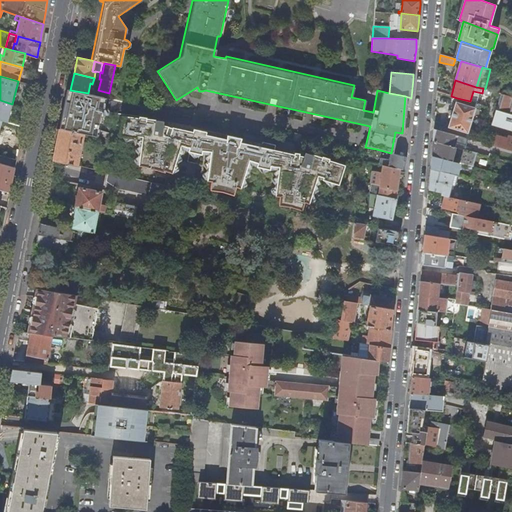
[(82,132),(95,135),(98,123),(100,120),(100,113),(103,96),(88,93),(70,90),(66,89),(58,128),(82,132)]
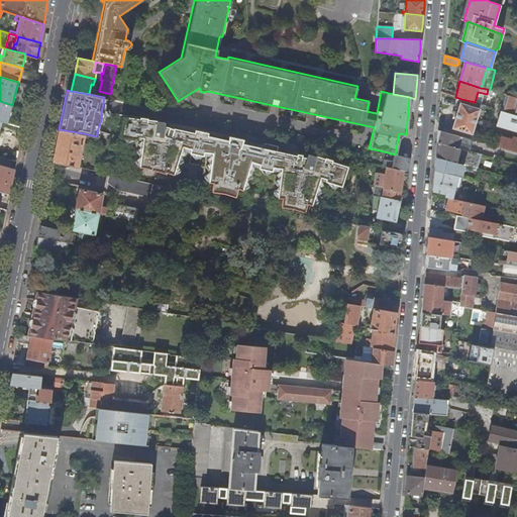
[(516,97),(506,95),(497,125),(516,130),(516,97)]
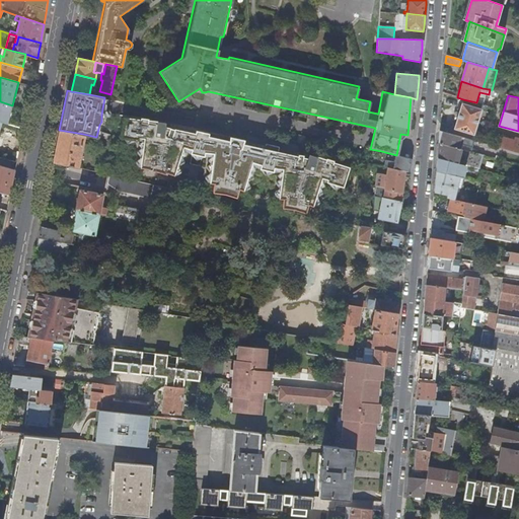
[(492,114),(494,107),(476,102),(463,99),(454,128),(473,134),(480,109),(492,114)]
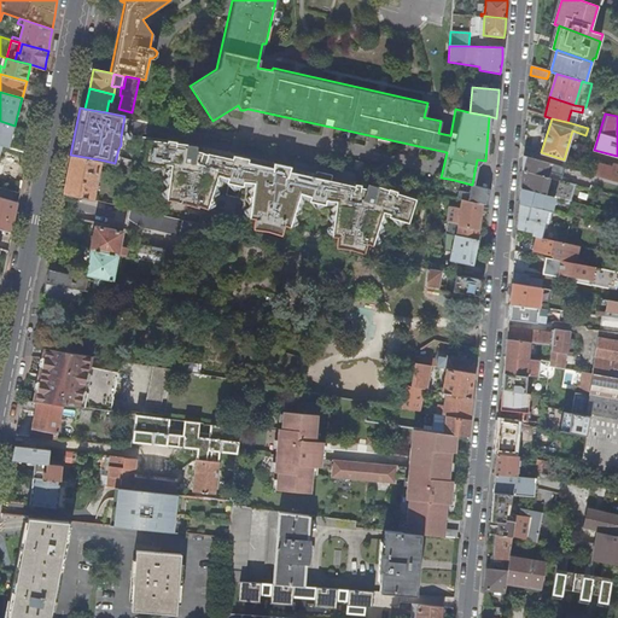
[(10,146),(15,126),(0,121),(0,144),(4,145),(10,146)]
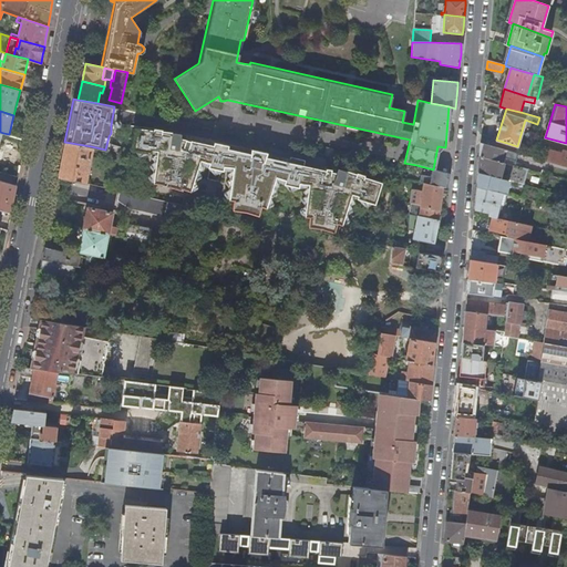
[(308,186),(303,218),(309,218),(308,228),(320,229),(333,234),(337,225),(341,226),(351,195),(357,196),(356,199),(374,205),(381,183),(363,177),(363,176),(356,174),(344,172),(337,169),(336,174),(330,173),(330,169),(325,169),(325,172),(266,157),(267,153),(251,150),(250,154),(227,148),(228,145),(214,142),(213,145),(191,140),(189,141),(185,140),(184,142),(179,141),(181,134),(172,133),(172,132),(162,131),(162,130),(153,129),(153,130),(134,127),(132,151),(151,153),(150,161),(156,162),(153,183),(162,184),(162,185),(173,187),(182,191),(183,188),(191,192),(202,161),(210,164),(209,168),(218,171),(224,172),(225,167),(234,168),(228,200),(233,200),(232,210),(243,213),(258,217),(260,208),(266,209),(275,178),(285,182),(282,185),(295,188),(298,189),(299,185),(308,186)]
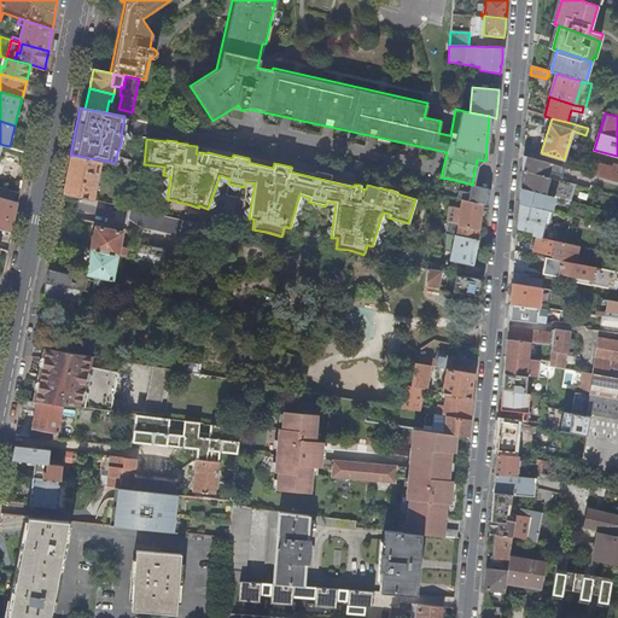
[(92,199),(97,172),(99,159),(70,155),(65,179),(63,193),(92,199)]
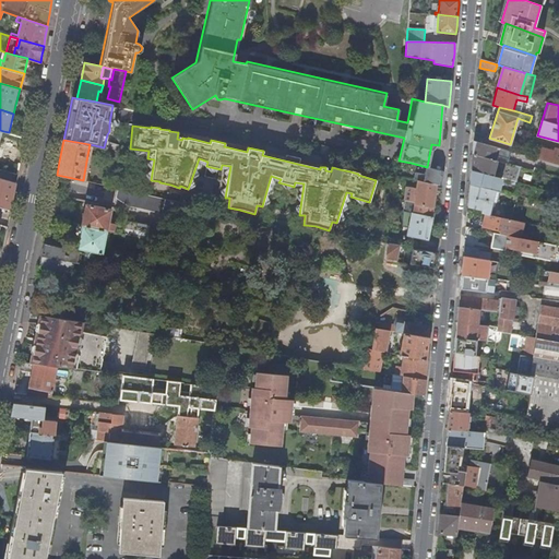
[(507,164),(511,151),(474,141),(473,147),(473,154),(507,164)]
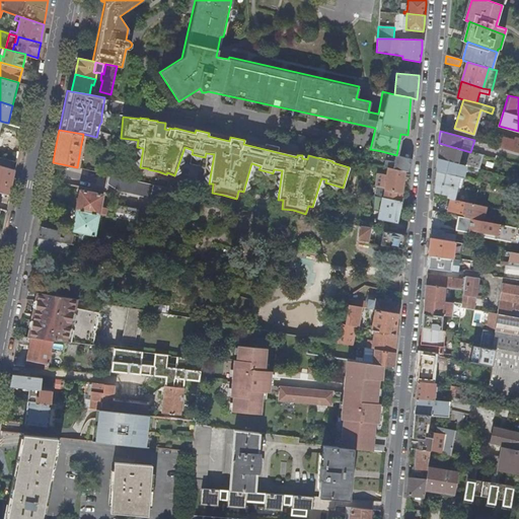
[(518,139),(514,138),(513,141),(502,138),(499,147),(518,153),(518,139)]
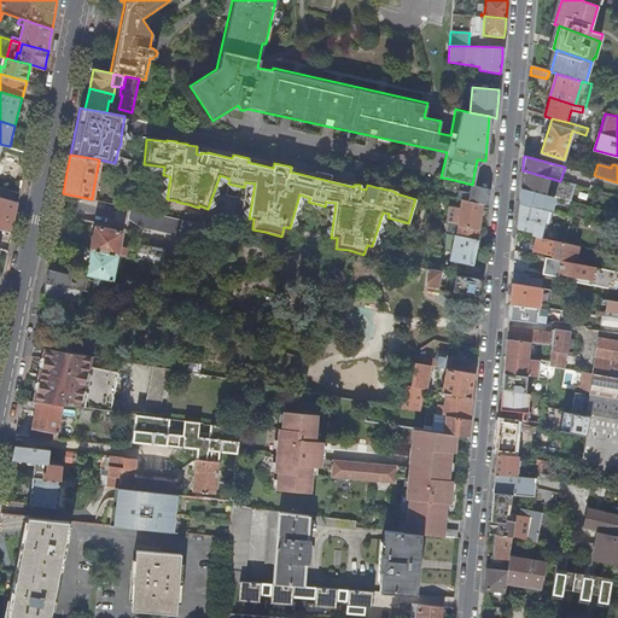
[(560,181),(523,170),(522,181),(520,188),(558,198),(571,202),(575,185),(560,181)]
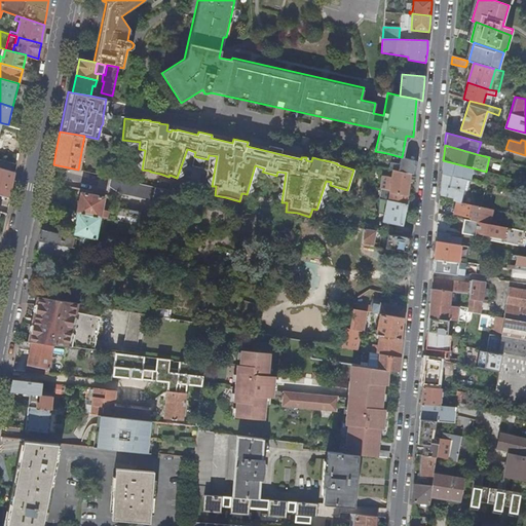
[(390,170),(416,175),(416,168),(417,161),(402,157),(386,153),(385,156),(387,157),(388,159),(393,160),(392,162),(390,170)]
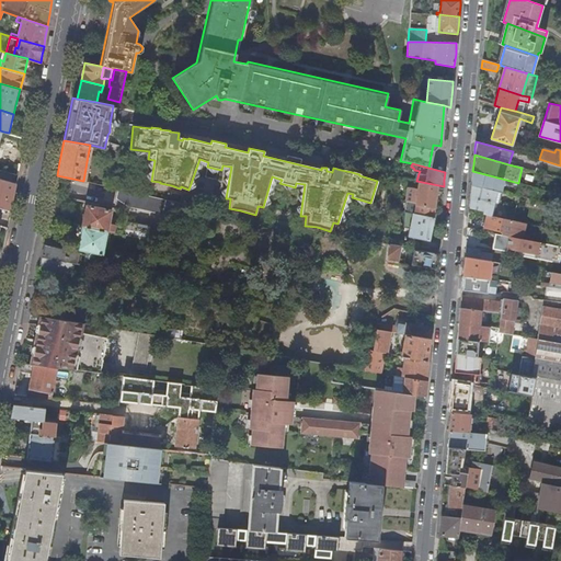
[(472,179),(471,185),(503,193),(506,180),(472,171),(472,179)]
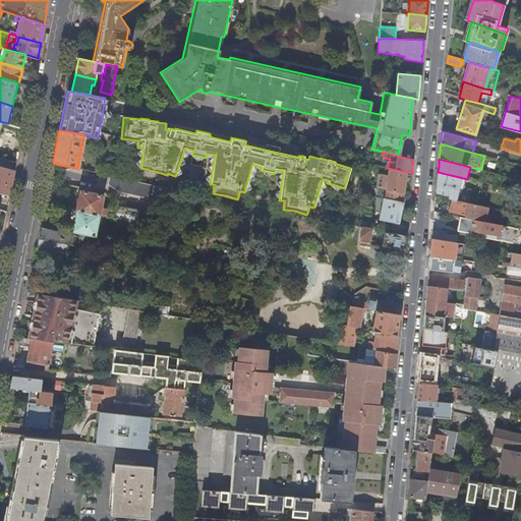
[(0,192),(10,195),(12,189),(15,170),(0,165),(0,192)]
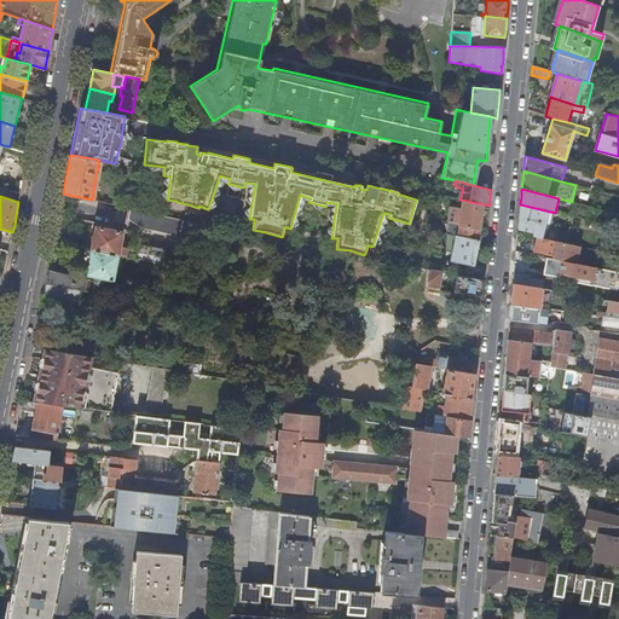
[(462,202),(458,224),(458,225),(479,229),(482,207),(462,202)]
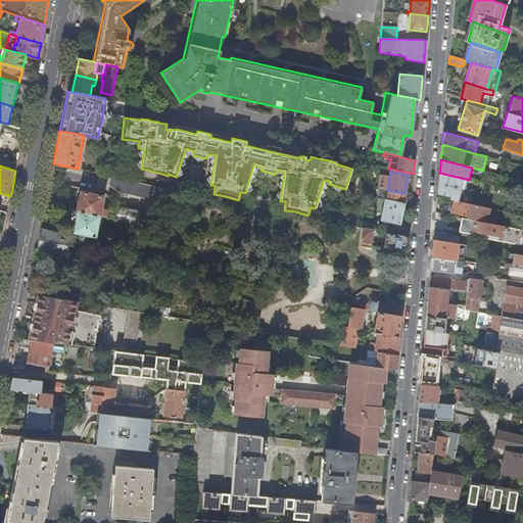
[(469,180),(439,173),(438,184),(437,194),(450,196),(450,199),(454,200),(461,202),(464,189),(467,190),(469,180)]
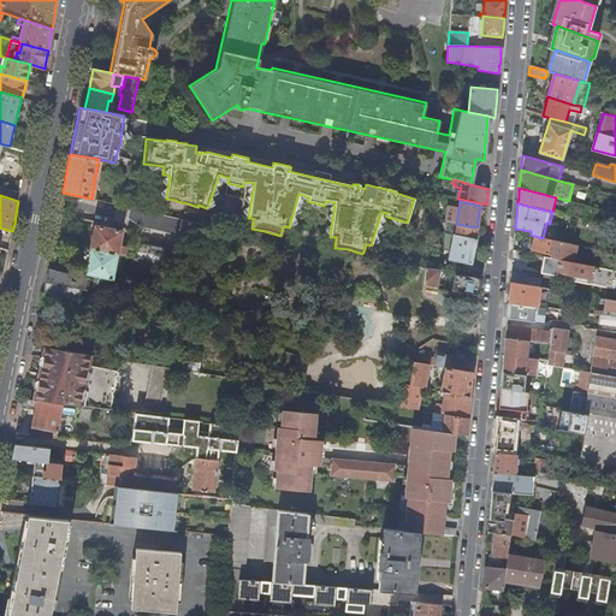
[(197,238),(201,224),(129,207),(126,217),(141,226),(178,236),(179,235),(197,238)]
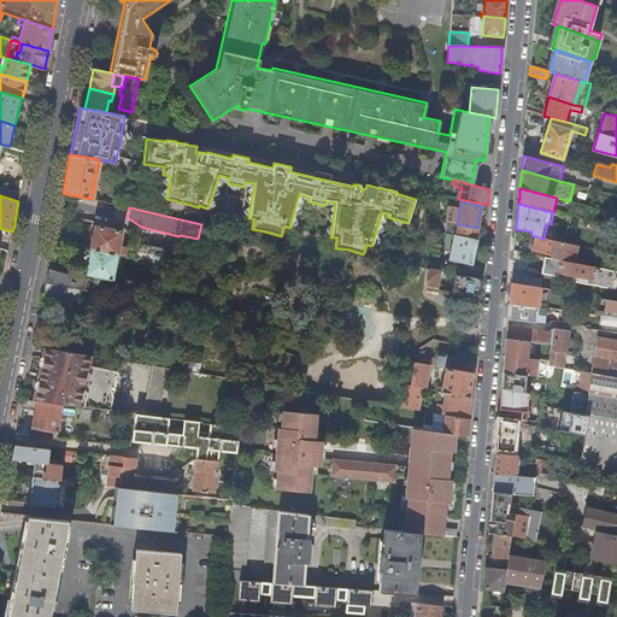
[(446,221),(444,233),(453,235),(476,239),(477,228),(457,224),(457,223),(446,221)]
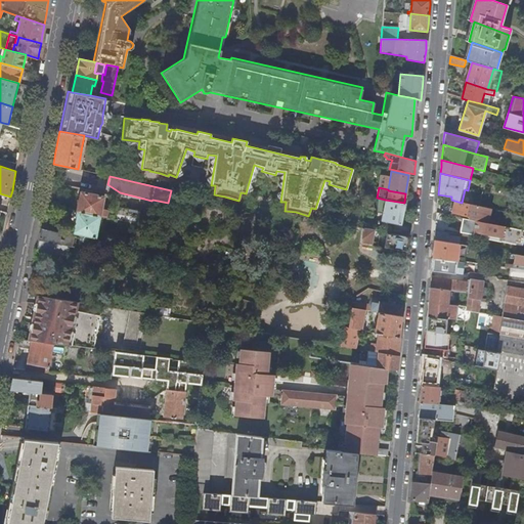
[(81,191),(78,211),(77,211),(99,216),(105,218),(107,210),(106,210),(107,206),(101,204),(103,197),(81,191)]
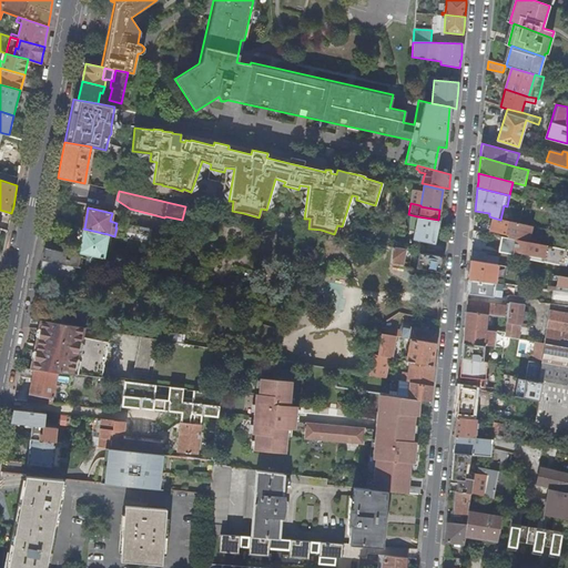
[(525,210),(520,224),(528,225),(531,211),(525,210)]
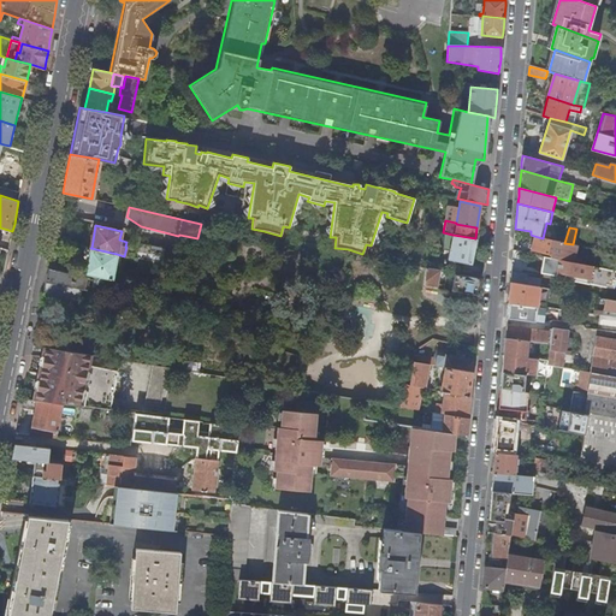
[(452,237),(450,249),(448,260),(462,262),(471,264),(475,238),(452,235),(452,237)]
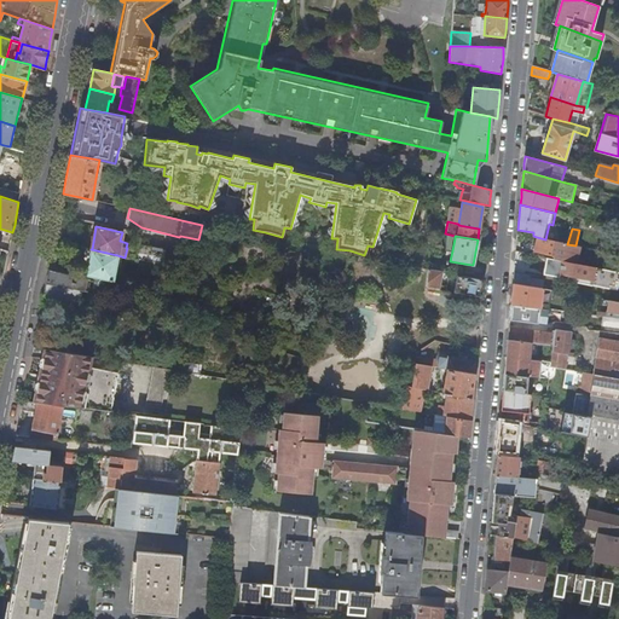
[(452,250),(455,238),(447,237),(445,249),(452,250)]
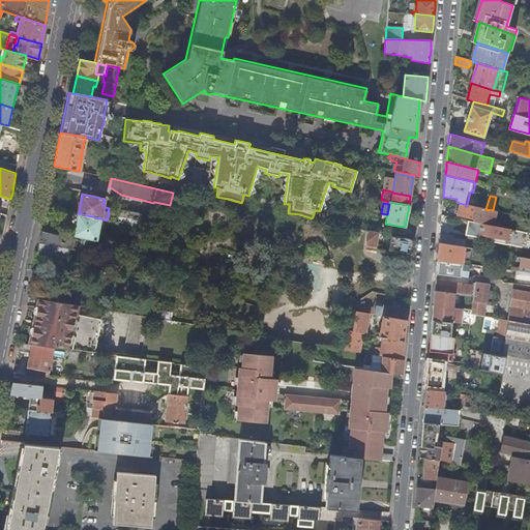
[(460,203),(457,215),(475,219),(474,222),(493,226),(496,211),(493,210),(486,209),(477,207),(470,205),(467,205),(460,203)]
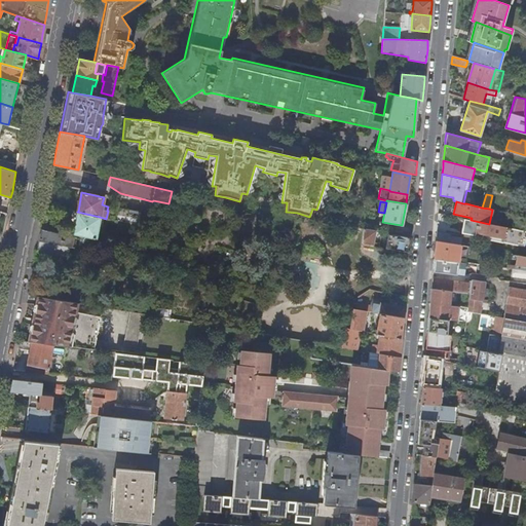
[(116,207),(113,220),(154,229),(157,216),(116,207)]
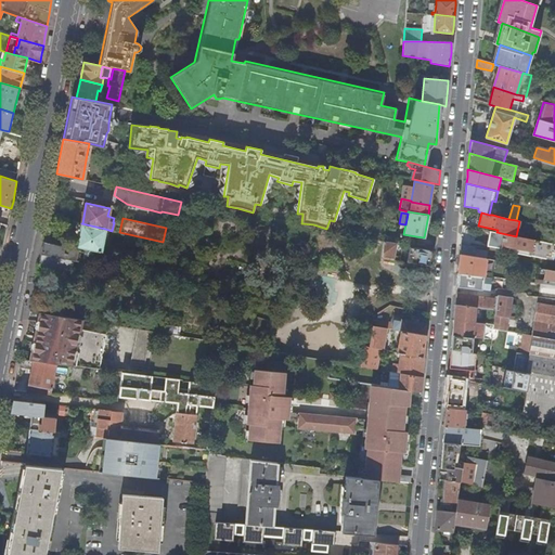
[(101,250),(105,229),(81,223),(78,246),(101,250)]
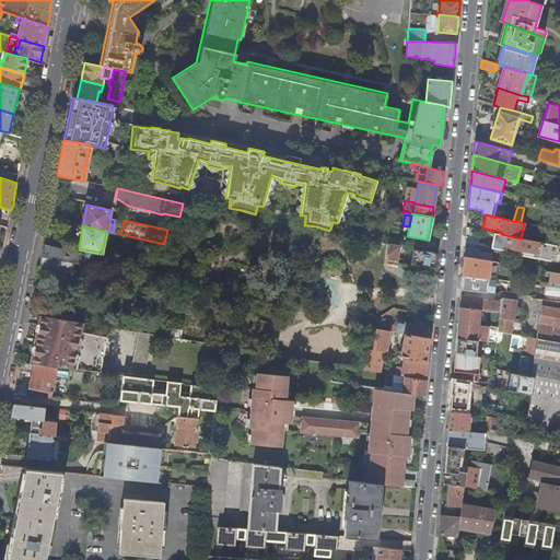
[(529,252),(532,241),(521,238),(501,234),(498,234),(497,245),(529,252)]
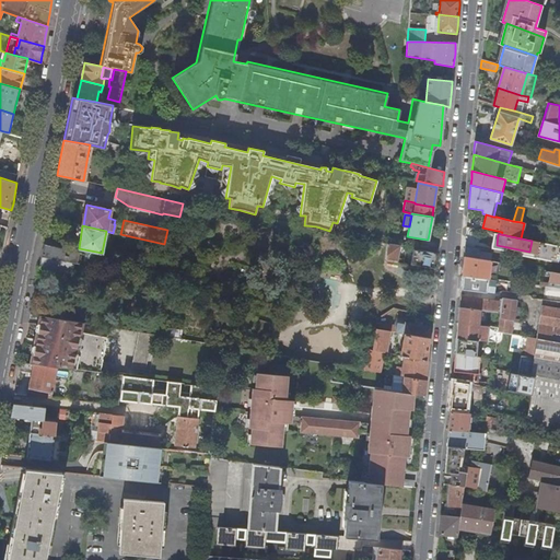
[(549,257),(551,245),(538,242),(536,254),(549,257)]
